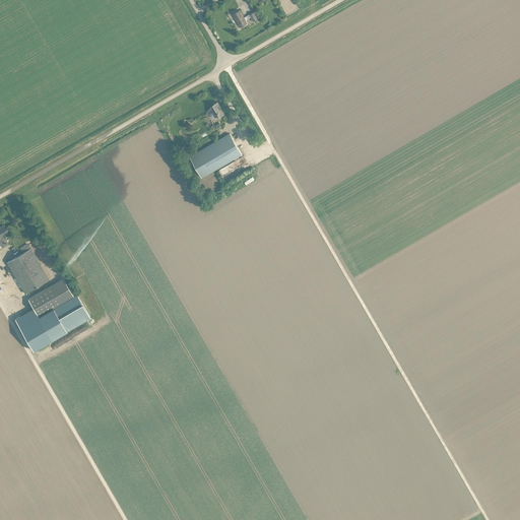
[(233,14),(240,27),(247,23),(240,10),(233,14)]
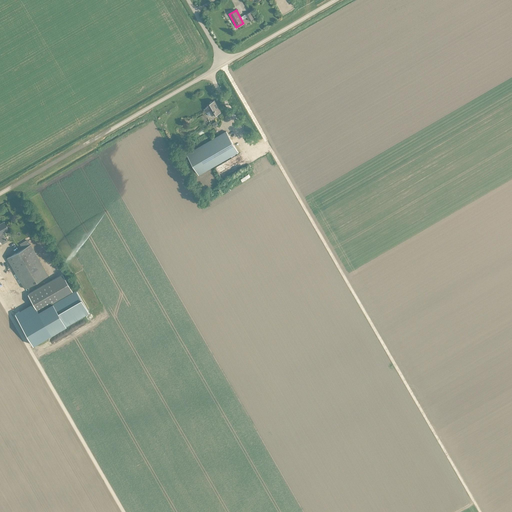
[(243,16),(244,18),(246,17),(249,21),(253,19),(250,12),(243,16)]
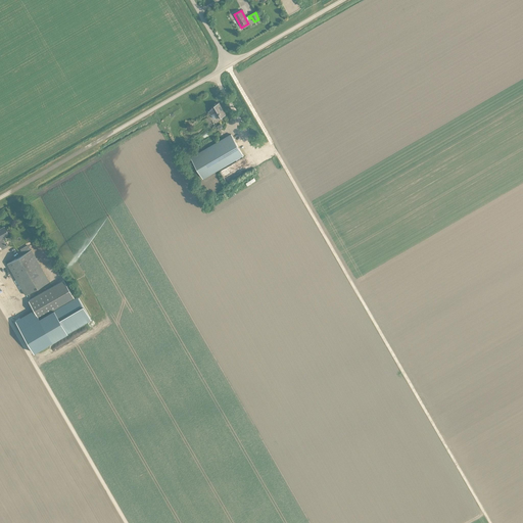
[(214,105),(215,106),(210,108),(211,109),(208,111),(210,115),(214,113),(217,119),(220,116),(221,117),(226,114),(219,102),(214,105)]
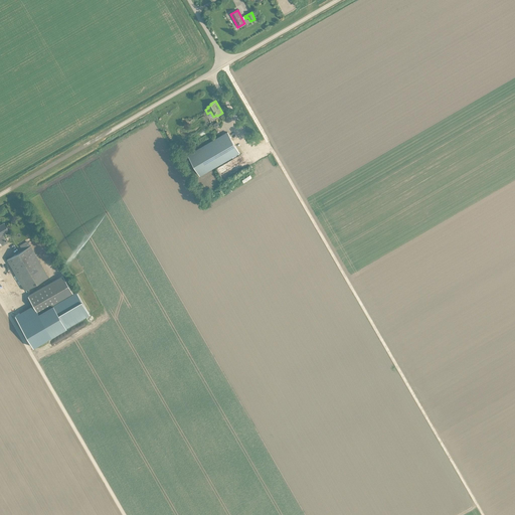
[(188,155),(200,176),(239,153),(227,133),(188,155)]
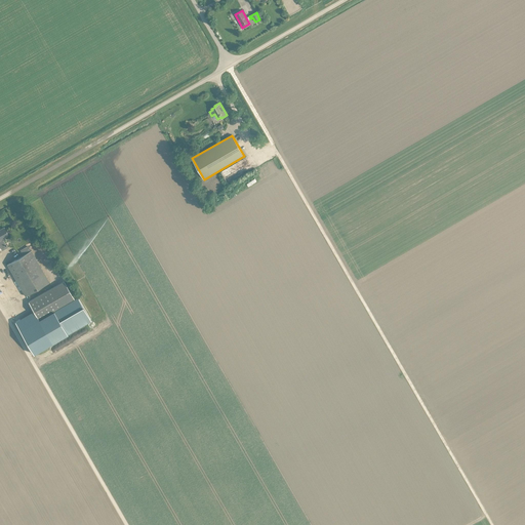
[(6,265),(25,296),(49,282),(31,250),(6,265)]
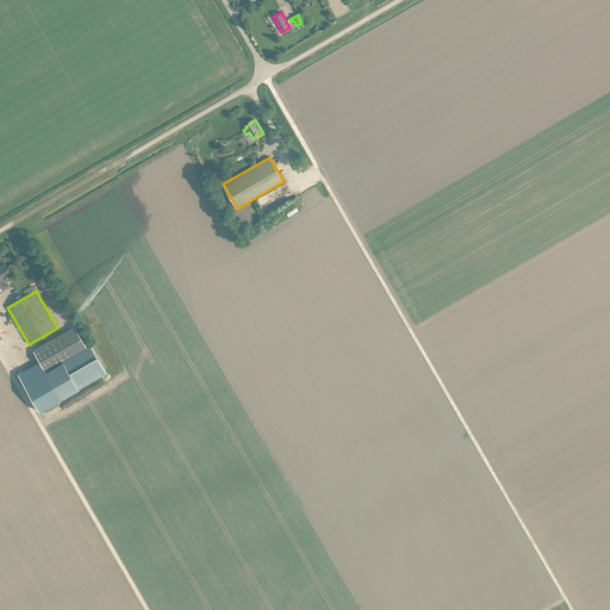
[(74,327),(33,350),(60,398),(105,372),(89,346),(86,348),(74,327)]
